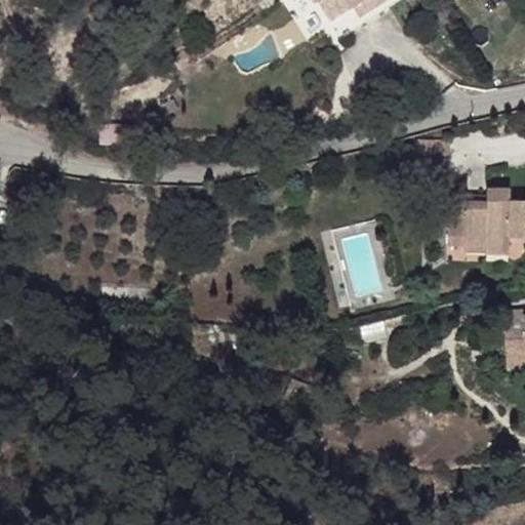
[(320,0),(330,18),(363,0),(373,0),(380,11),(402,0),(320,0)]
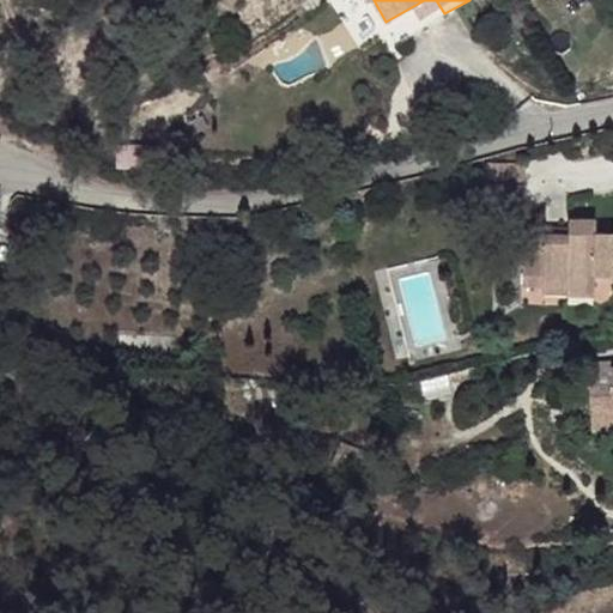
[(436,0),(424,0),(386,22),(396,41),(444,13),(436,0)]
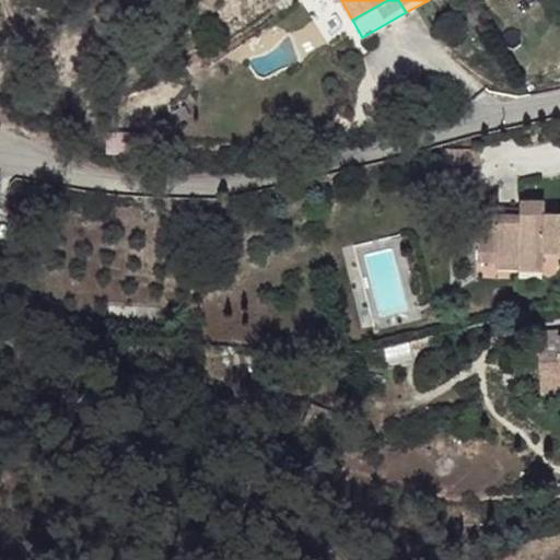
[(124,152),(124,132),(107,132),(107,152),(124,152)]
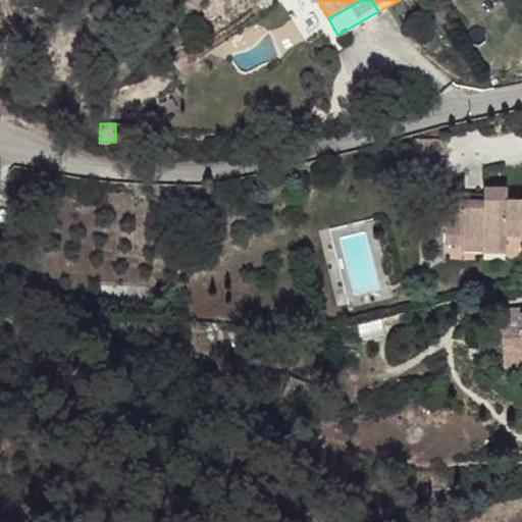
[(466,201),(466,193),(447,192),(446,232),(463,232),(463,242),(483,242),(483,250),(507,251),(507,246),(507,233),(521,233),(521,199),(507,199),(507,189),(485,188),(484,193),(484,201),(466,201)]
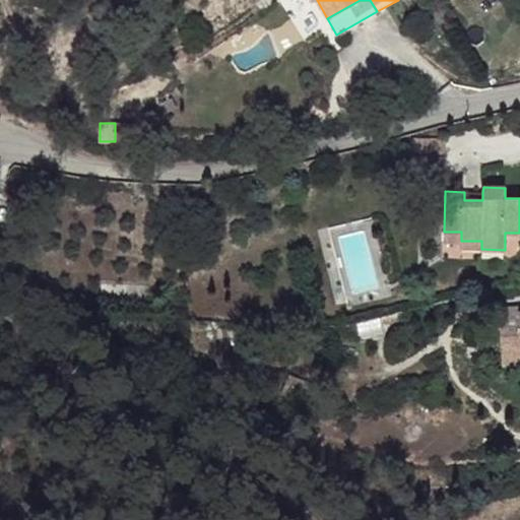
[(461,249),(461,241),(461,232),(444,232),(449,248),(461,249)]
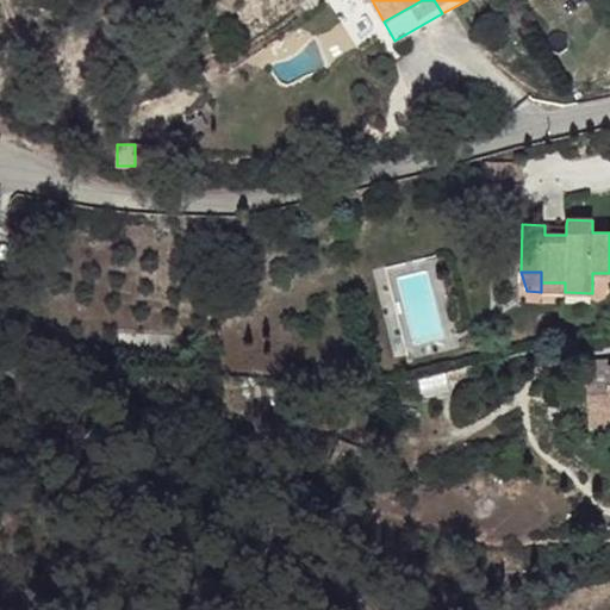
[(609,391),(609,358),(609,356),(586,356),(587,393),(609,391)]
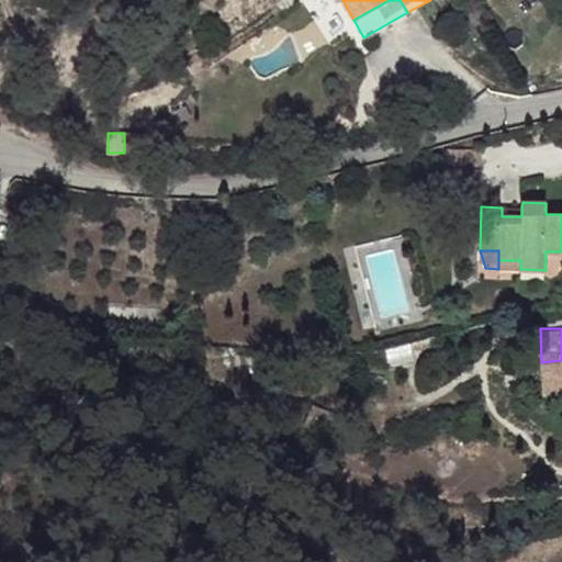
[(561,360),(541,362),(542,373),(561,372),(561,360)]
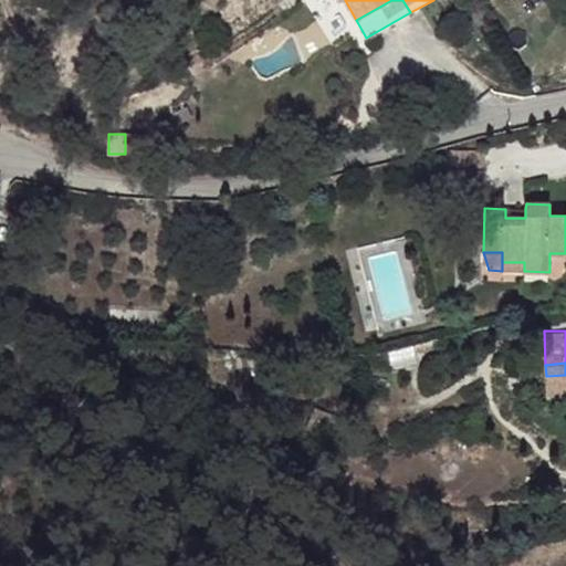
[(546,392),(565,390),(565,375),(546,376),(546,392)]
